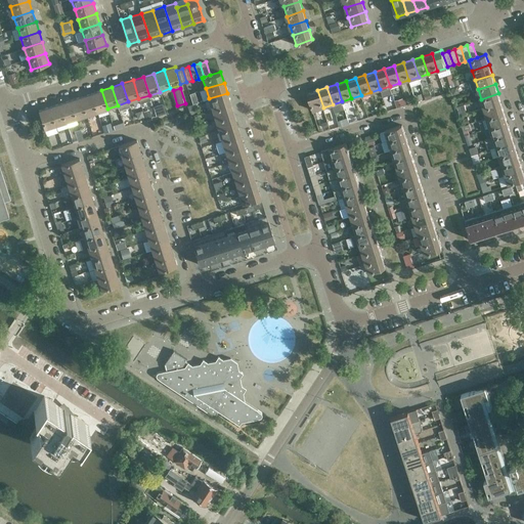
[(107,108),(101,90),(91,93),(97,112),(107,108)]
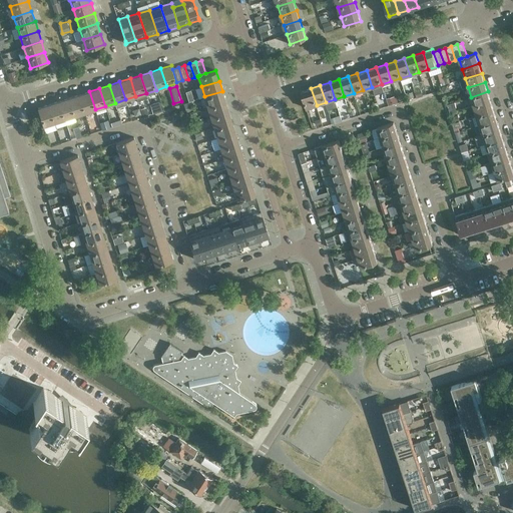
[(317,105),(311,88),(301,91),(307,108),(317,105)]
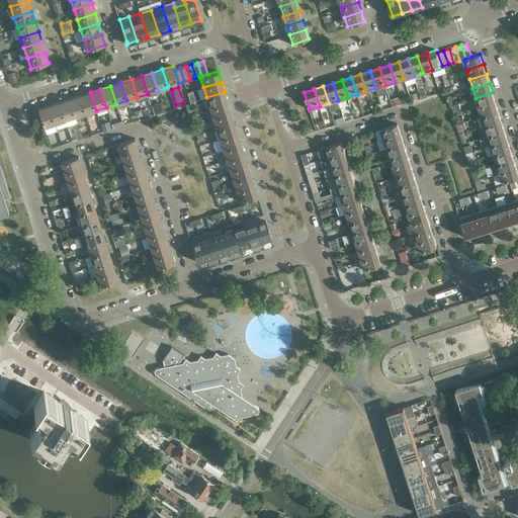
[(96,110),(90,92),(80,96),(85,113),(96,110)]
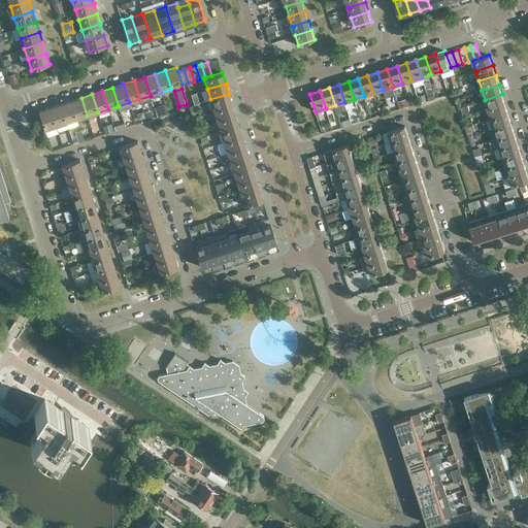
[(232,104),(229,94),(210,99),(213,110),(232,104)]
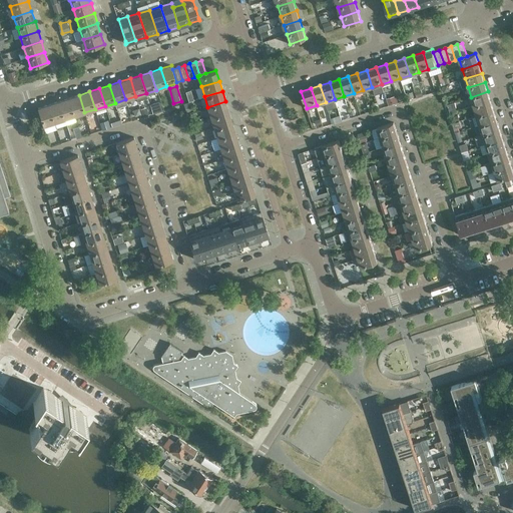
[(491,101),(488,91),(471,97),(474,106),(491,101)]
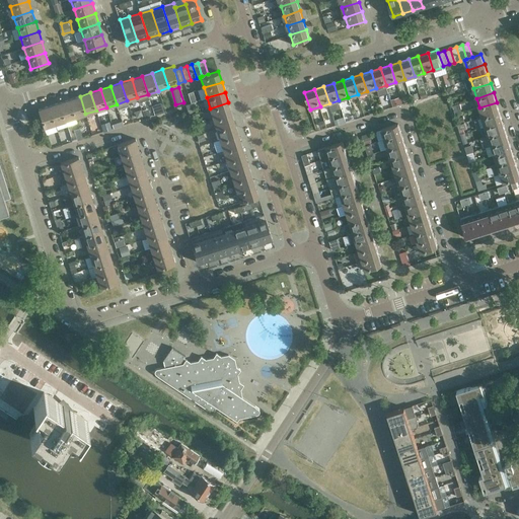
[(85,114),(80,96),(69,99),(75,118),(85,114)]
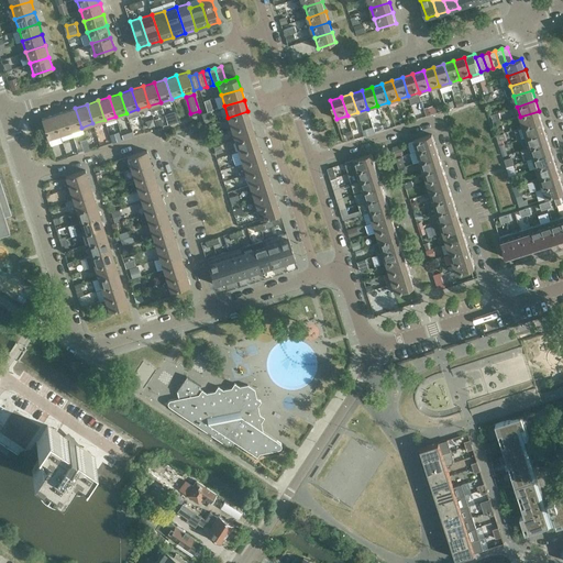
[(81,128),(75,108),(64,111),(70,131),(81,128)]
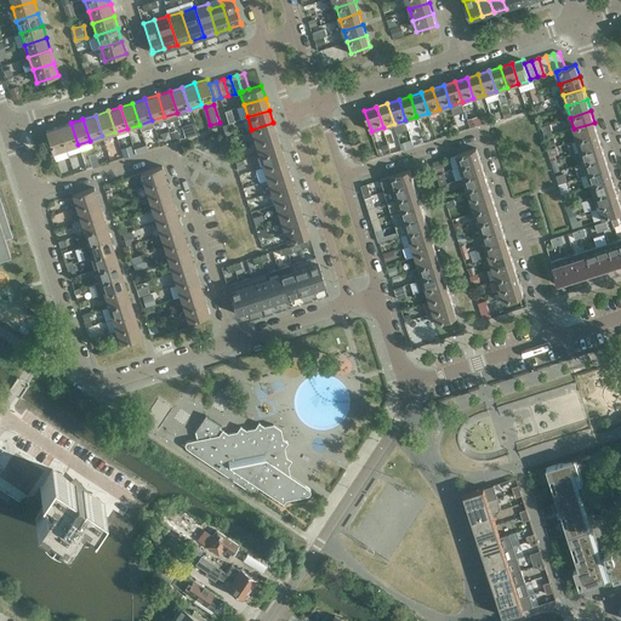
[(194,120),(182,125),(186,135),(198,131),(194,120)]
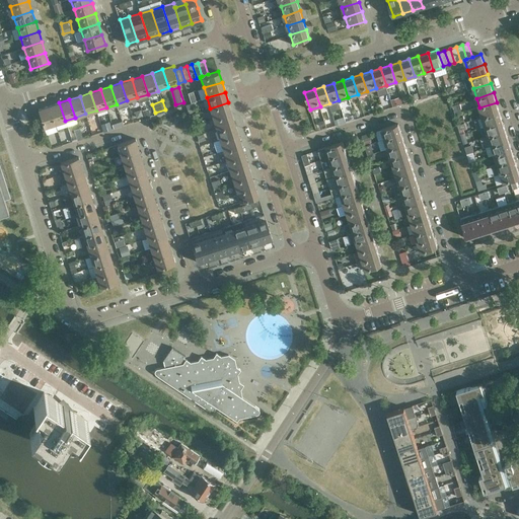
[(65,121),(59,102),(49,105),(55,124),(65,121)]
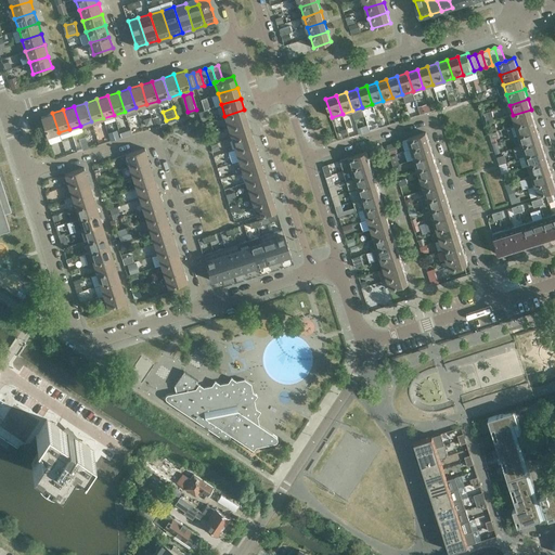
[(247,120),(244,110),(224,116),(228,127),(247,120)]
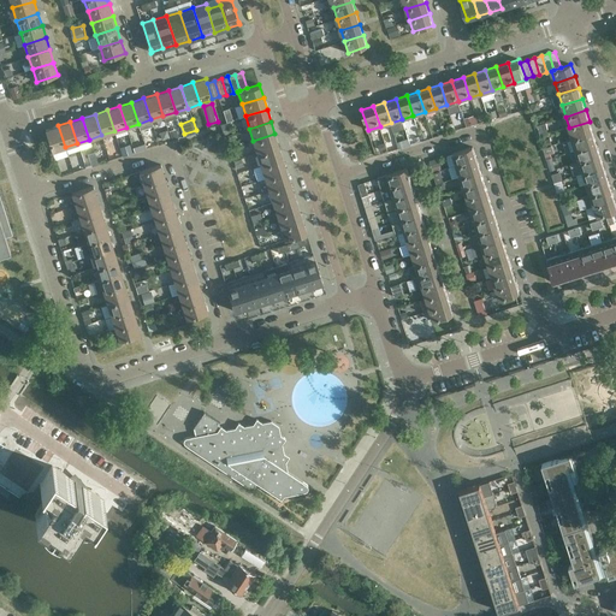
[(593,132),(590,122),(569,128),(573,138),(593,132)]
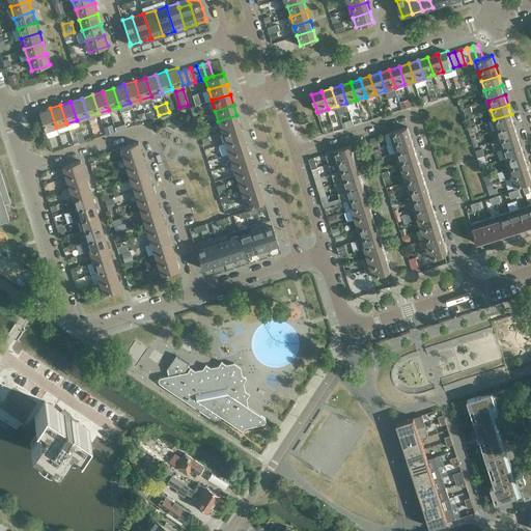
[(56,127),(50,108),(39,112),(45,131),(56,127)]
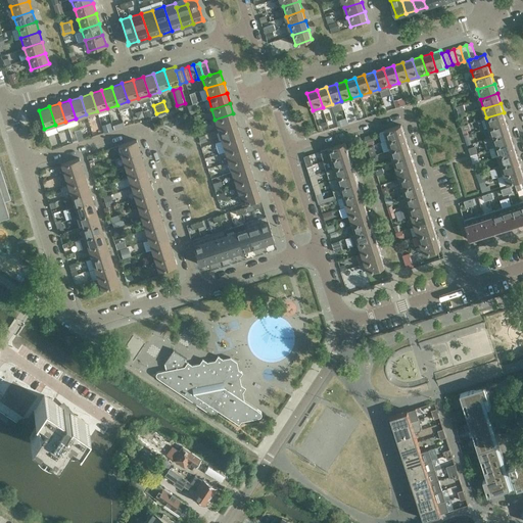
[(506,121),(504,112),(486,117),(489,127),(506,121)]
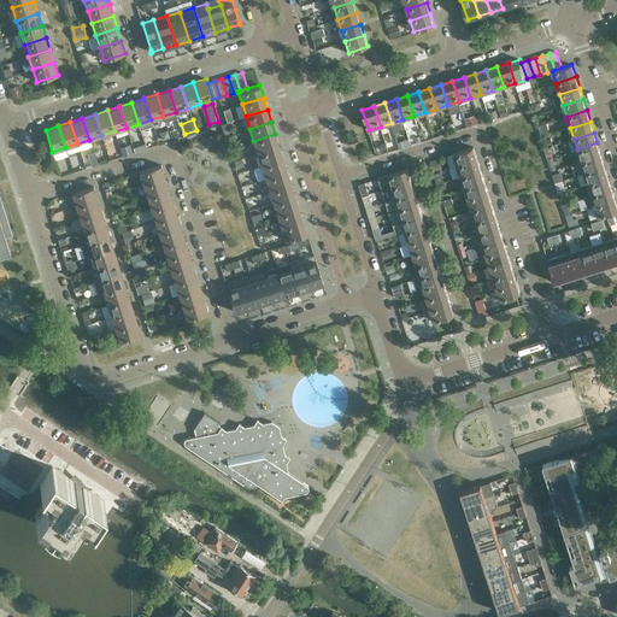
[(280,146),(275,134),(253,141),(258,153),(280,146)]
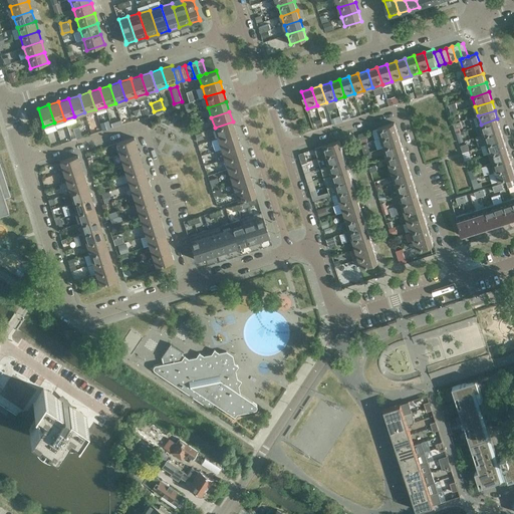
[(500,129),(497,118),(481,124),(484,134),(500,129)]
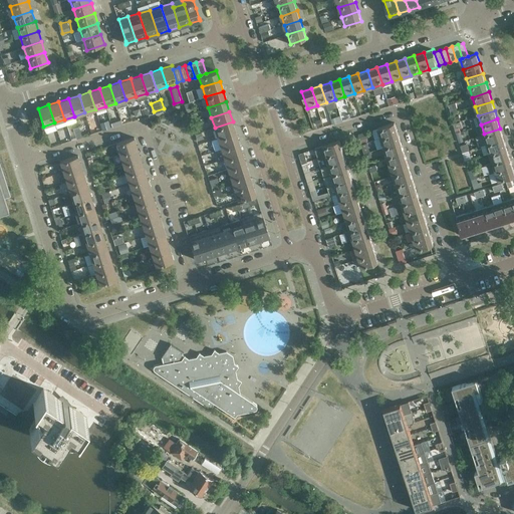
[(236,133),(235,130),(233,121),(215,127),(218,138),(236,133)]
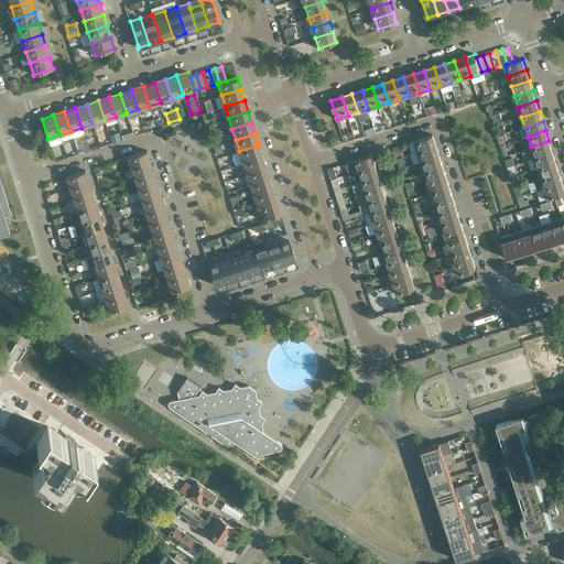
[(436,144),(433,134),(414,140),(418,151),(436,144)]
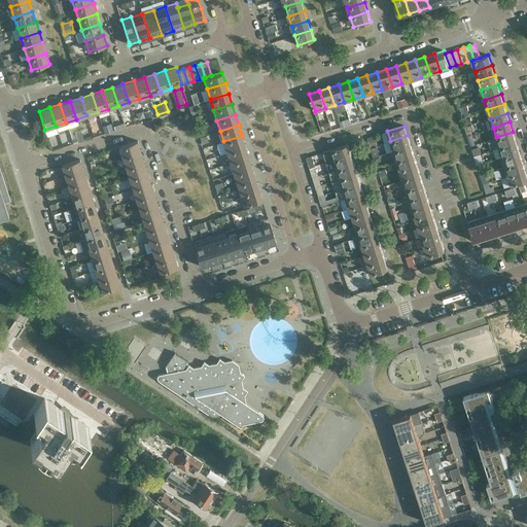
[(516,141),(513,132),(496,137),(499,147),(516,141)]
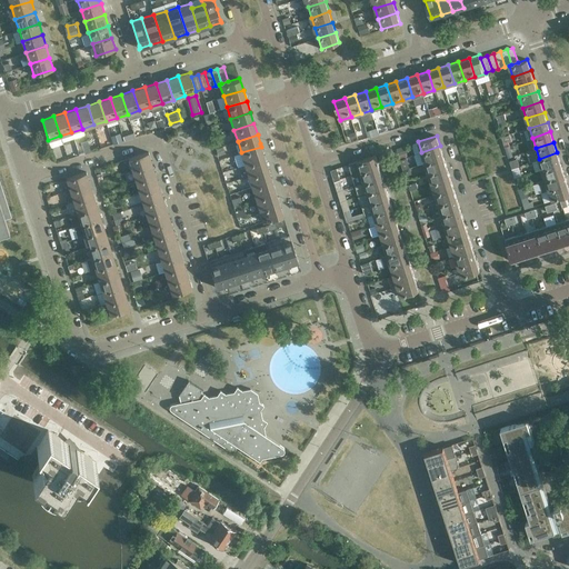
[(443,157),(440,146),(421,152),(425,162),(443,157)]
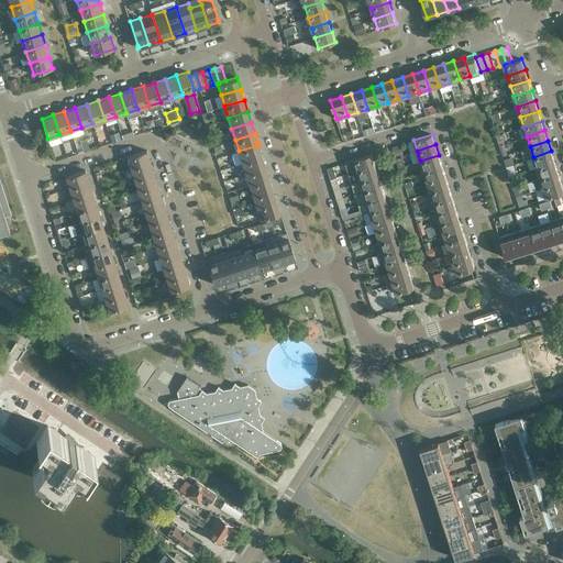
[(262,156),(258,145),(239,151),(242,162),(262,156)]
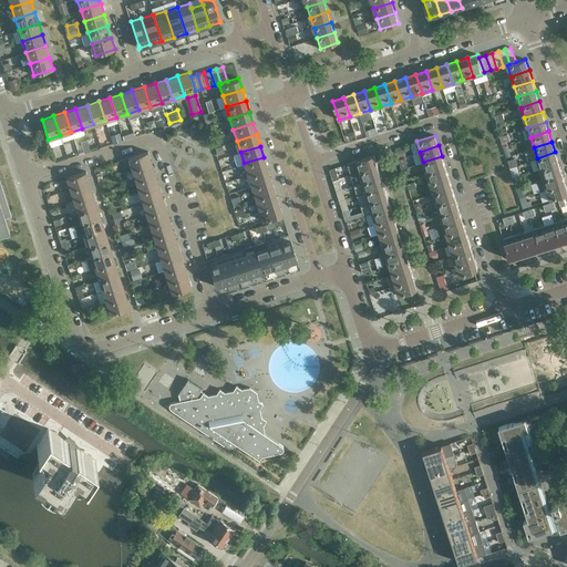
[(152,163),(148,152),(129,157),(132,169),(152,163)]
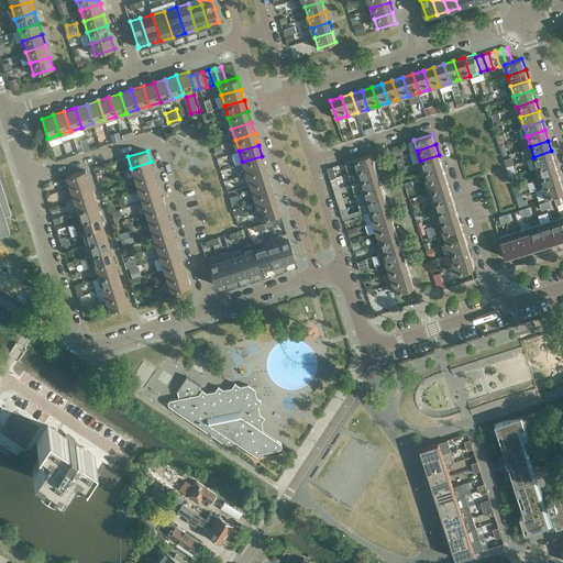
[(554,161),(551,151),(533,157),(536,167),(554,161)]
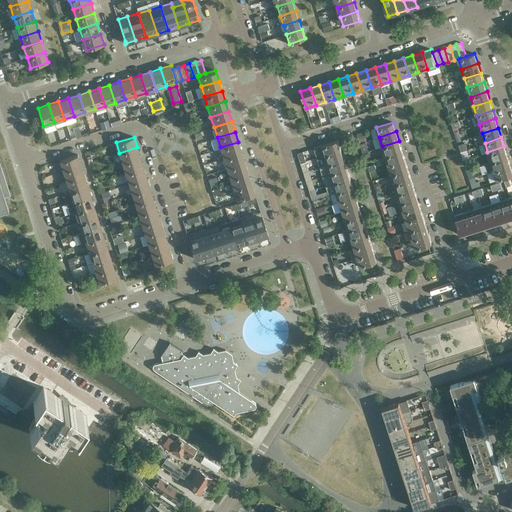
[(341,149),(338,140),(321,145),(324,155),(341,149)]
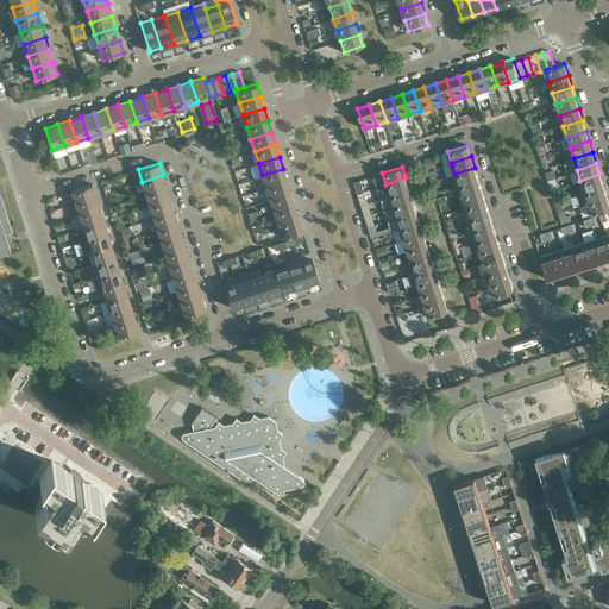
[(478,179),(475,168),(454,174),(458,184),(478,179)]
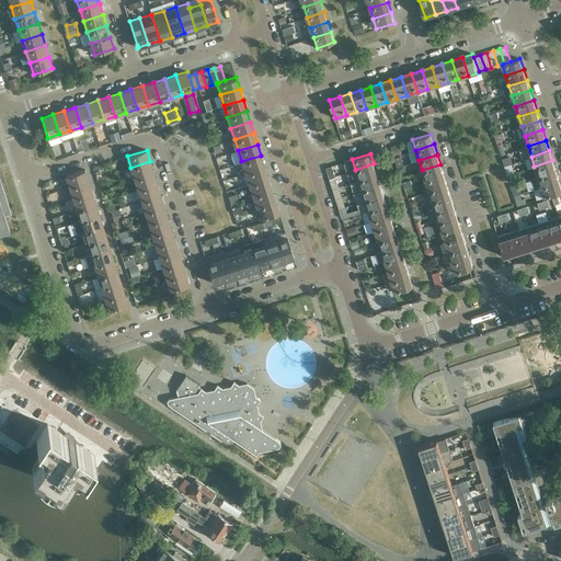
[(264,167),(261,156),(241,161),(245,173),(264,167)]
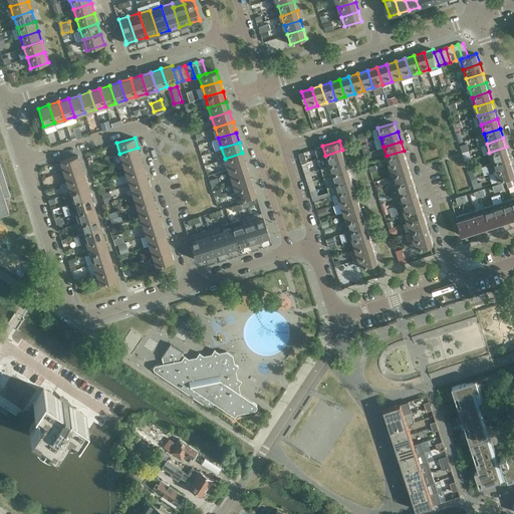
[(509,156),(506,147),(489,153),(492,162),(509,156)]
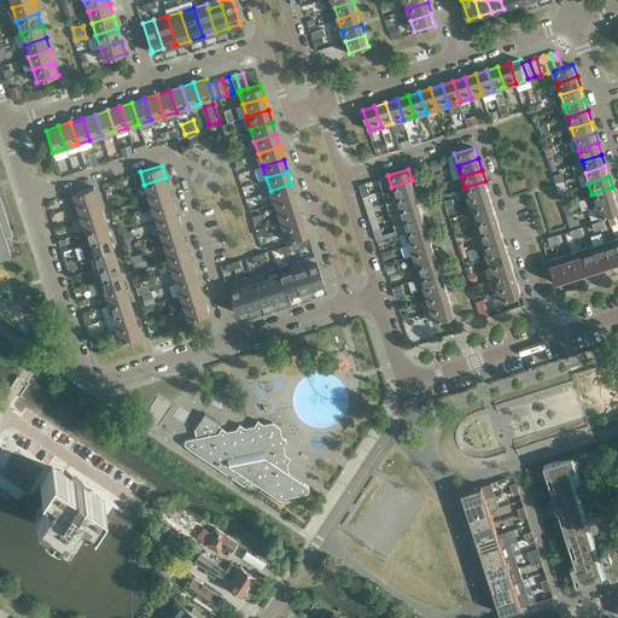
[(169,190),(165,178),(144,185),(147,197),(169,190)]
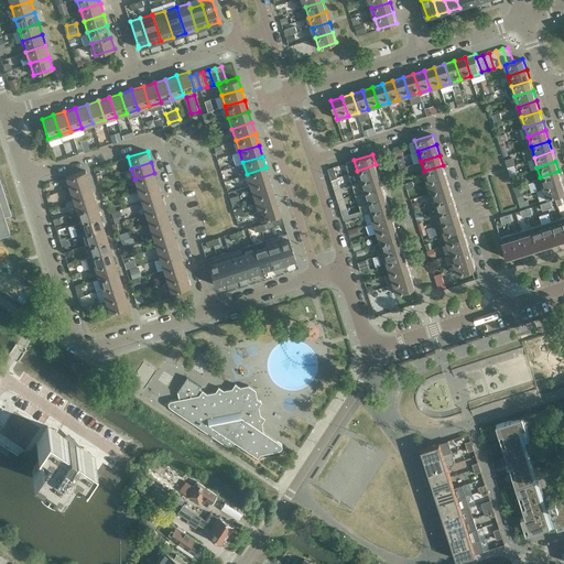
[(509,164),(512,175),(518,174),(514,162),(509,164)]
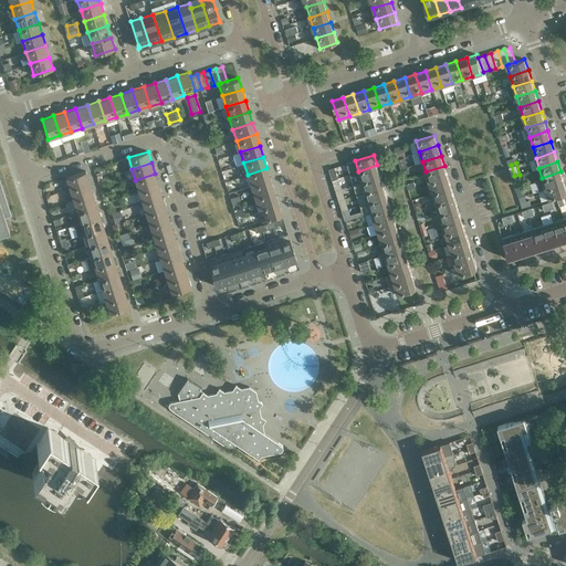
[(380,175),(377,165),(358,171),(362,181),(380,175)]
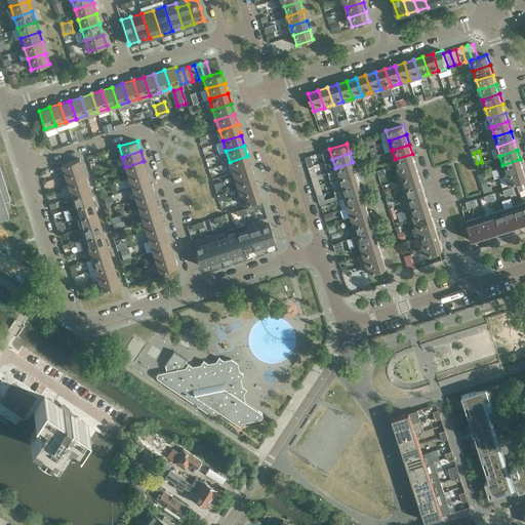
[(415,163),(412,154),(395,159),(398,169),(415,163)]
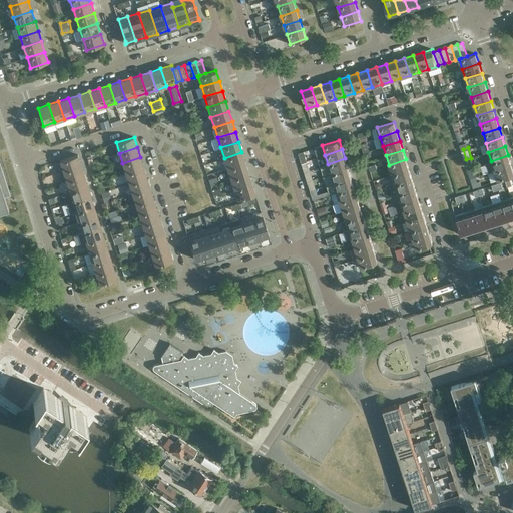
[(245,162),(241,152),(224,158),(227,168),(245,162)]
